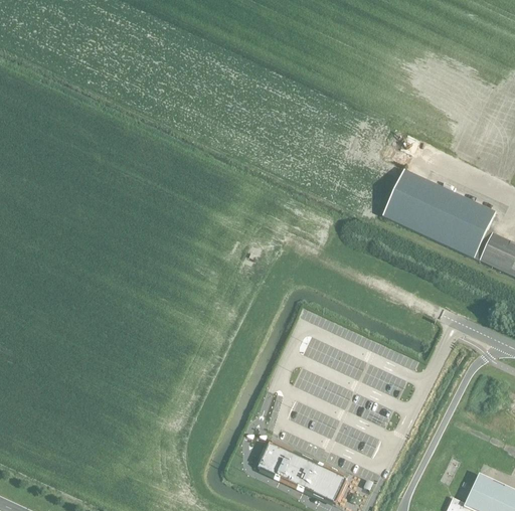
[(382,214),(443,242),(474,258),(496,211),(404,169),(382,214)]
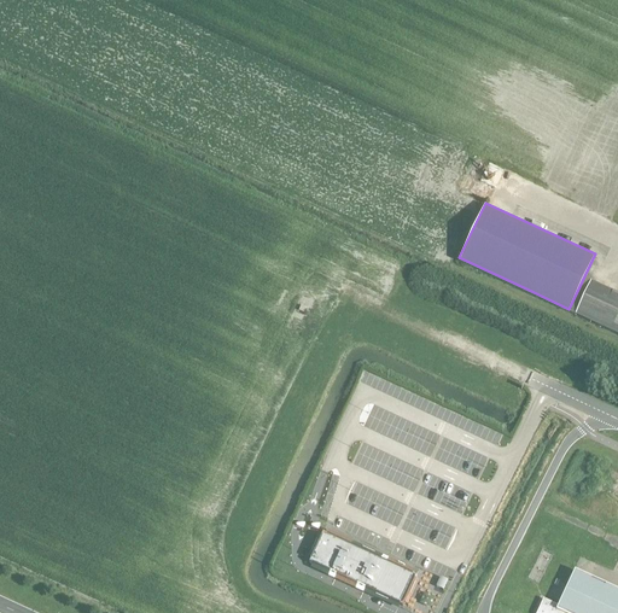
[(617,291),(590,279),(576,311),(617,331),(617,291)]
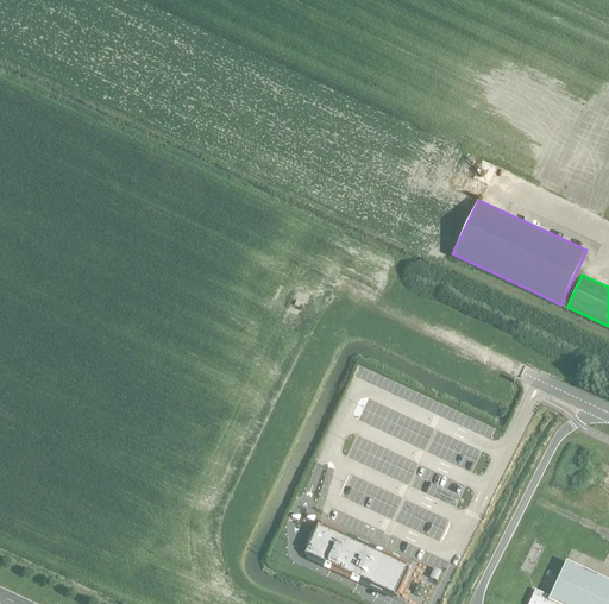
[(319,521),(305,551),(326,560),(325,564),(330,566),(330,565),(331,562),(352,573),(351,576),(377,587),(378,585),(396,593),(410,564),(319,521)]
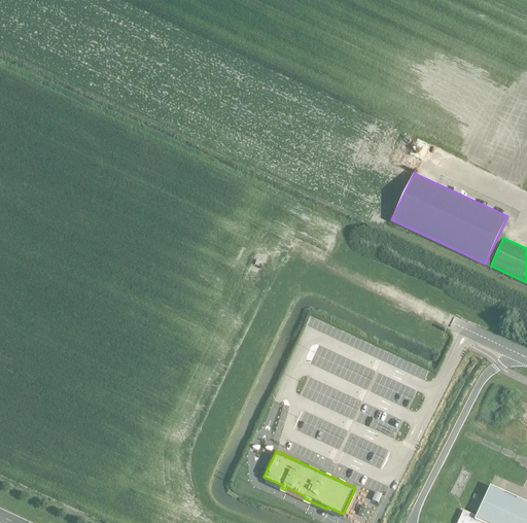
[(526,522),(526,501),(489,485),(473,518),(484,522),(526,522)]
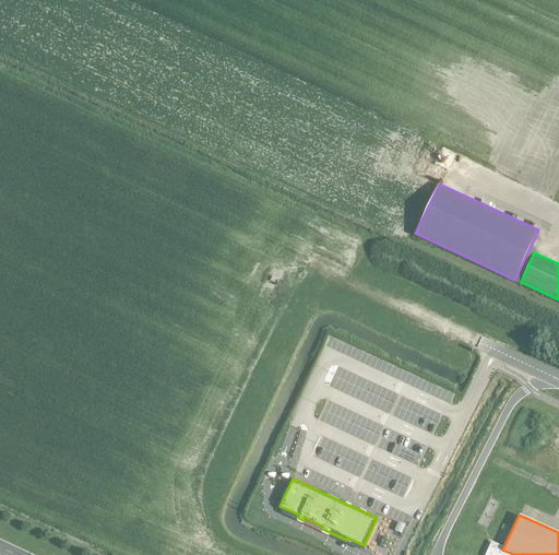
[(485,554),(486,554),(520,554),(506,548),(507,546),(491,539),(485,554)]
